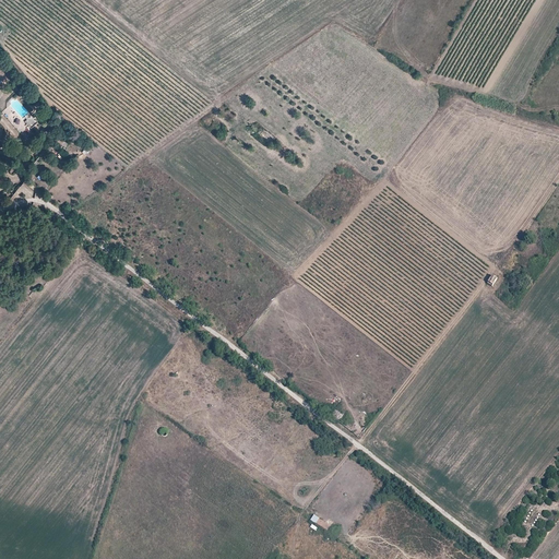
[(30,127),(37,122),(32,115),(25,119),(30,127)]
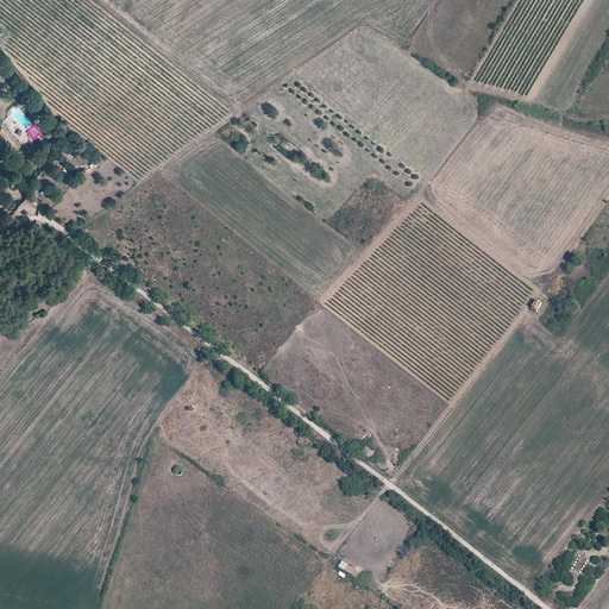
[(18,130),(13,133),(27,151),(32,148),(18,130)]
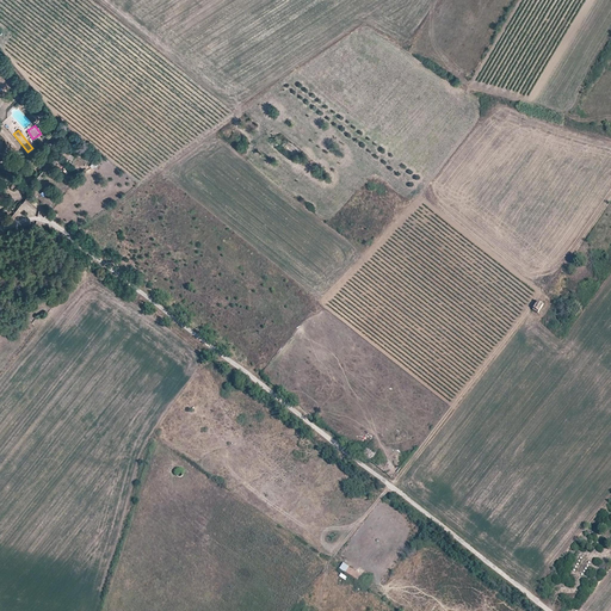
[(61,152),(72,160),(75,155),(63,147),(61,152)]
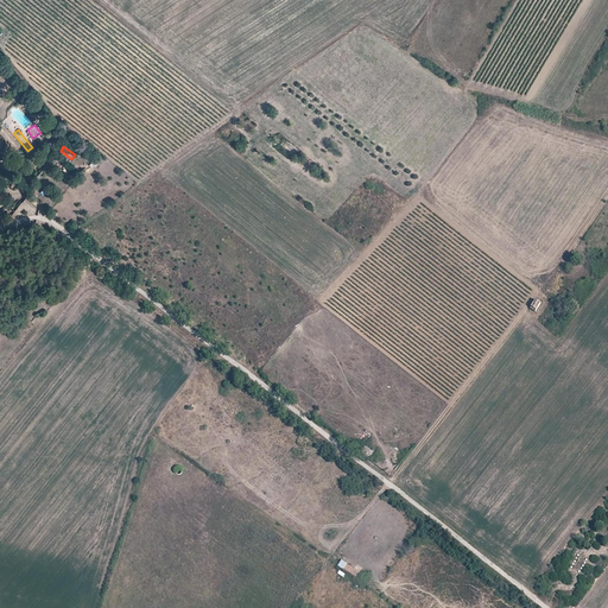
[(536,311),(542,303),(536,301),(531,308),(536,311)]
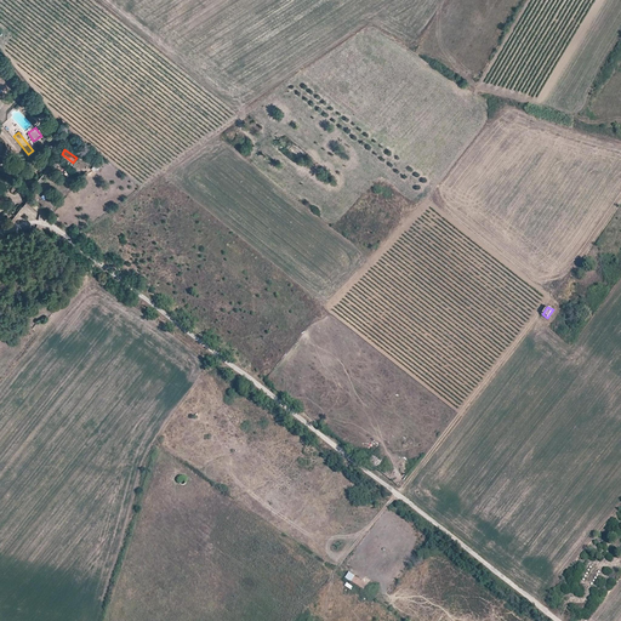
[(348,573),(345,579),(364,590),(368,584),(348,573)]
